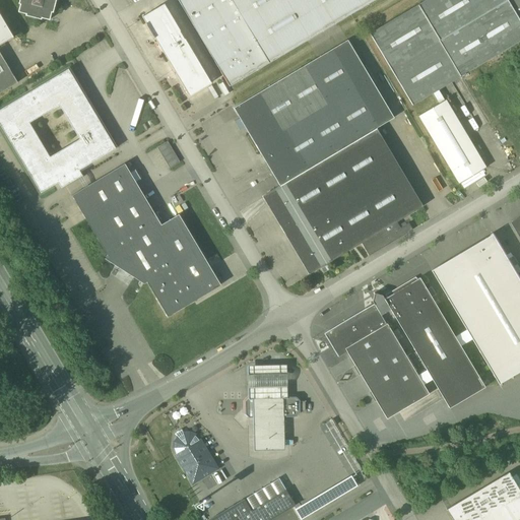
[(56,0),(20,0),(17,12),(51,21),(56,0)]
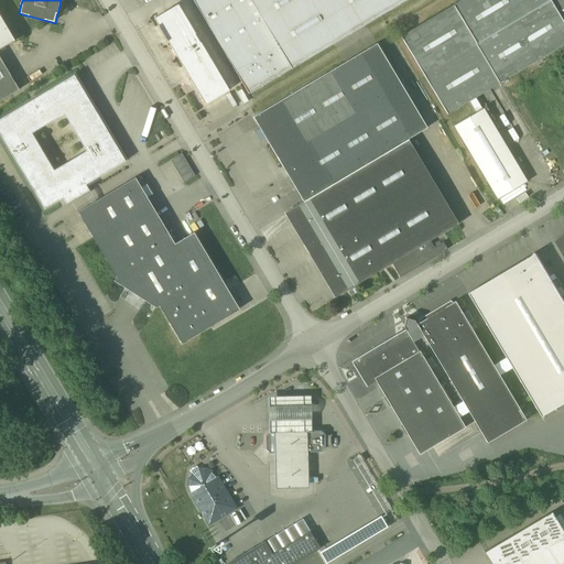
[(193,0),(249,94),(407,0),(193,0)]
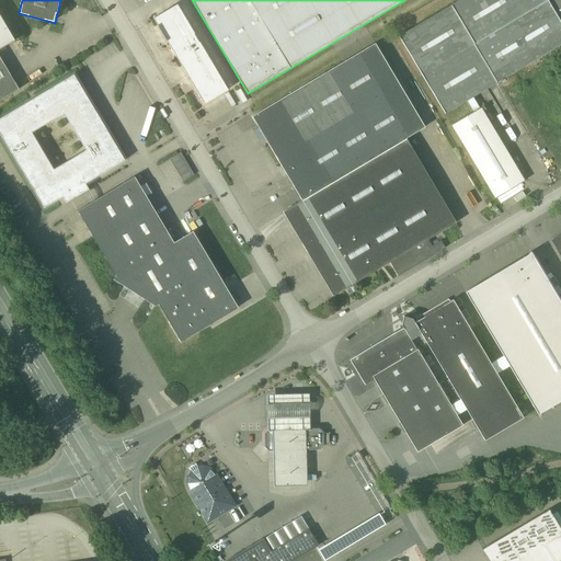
[(518,0),(460,0),(399,37),(445,114),(467,101),(472,98),(500,81),(500,82),(503,81),(503,79),(560,44),(560,23),(547,0),(526,12),(518,0)]
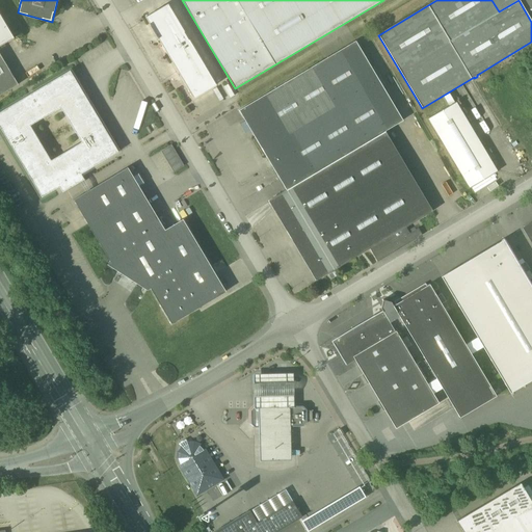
[(491,0),(499,11),(519,0),(491,0)]
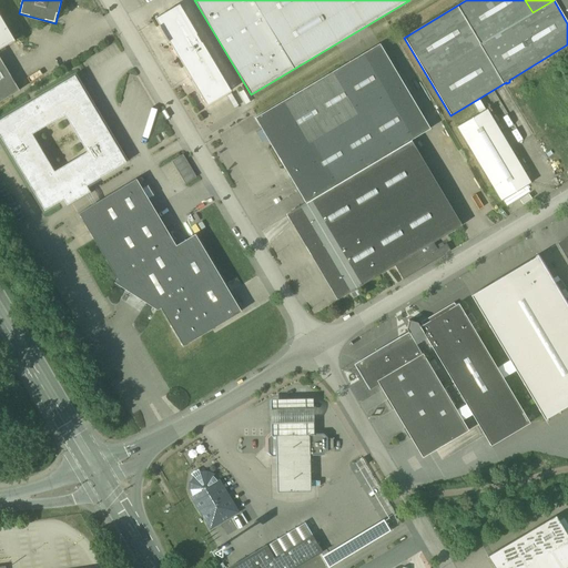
[(567,0),(554,0),(567,23),(567,0)]
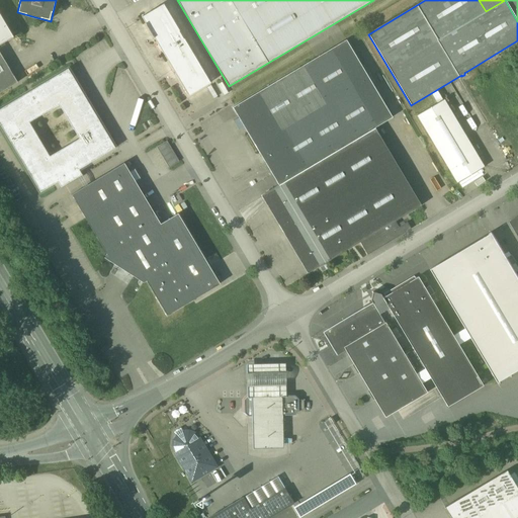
[(183,39),(179,31),(163,4),(142,17),(148,28),(158,44),(157,45),(156,46),(160,53),(161,53),(162,52),(188,96),(210,83),(184,38),(183,39)]
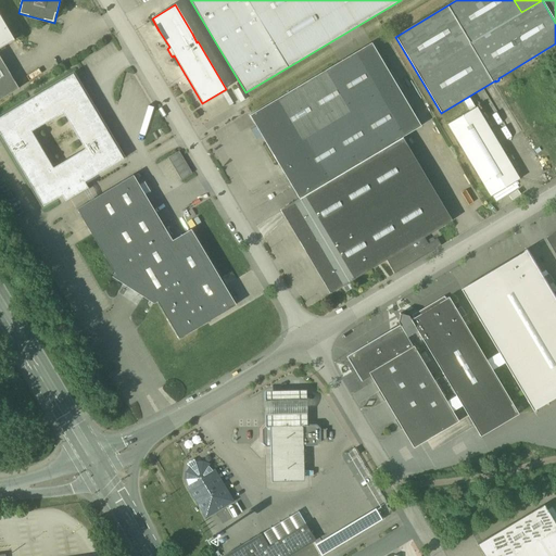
[(0,15),(0,48),(14,40),(12,35),(0,15)]
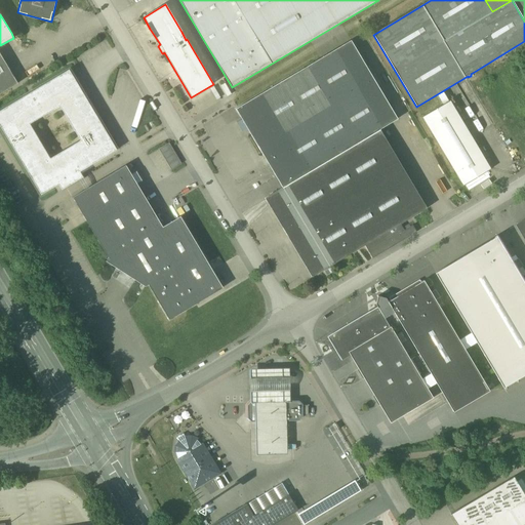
[(351,41),(236,110),(283,188),(265,199),(266,199),(380,129),(398,119),(351,41)]
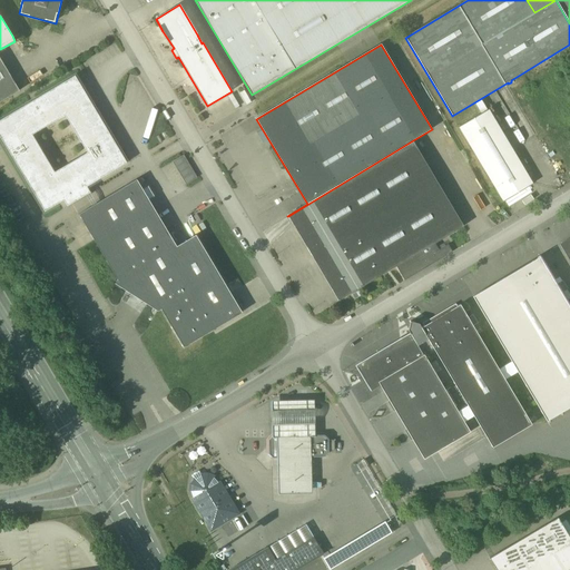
[(0,58),(0,102),(19,91),(0,58)]
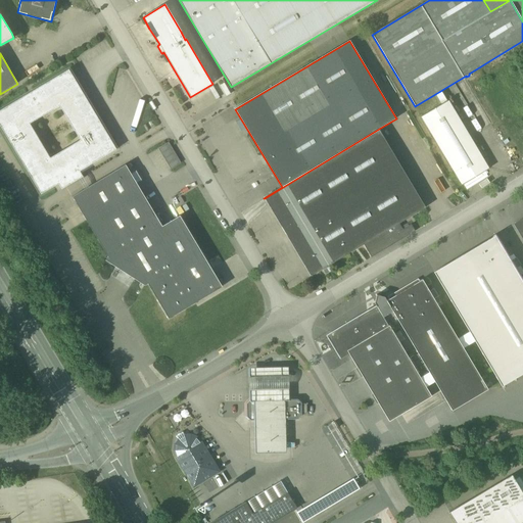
[(79,172),(116,149),(68,69),(0,109),(0,126),(40,195),(58,184),(61,189),(82,177),(79,172)]
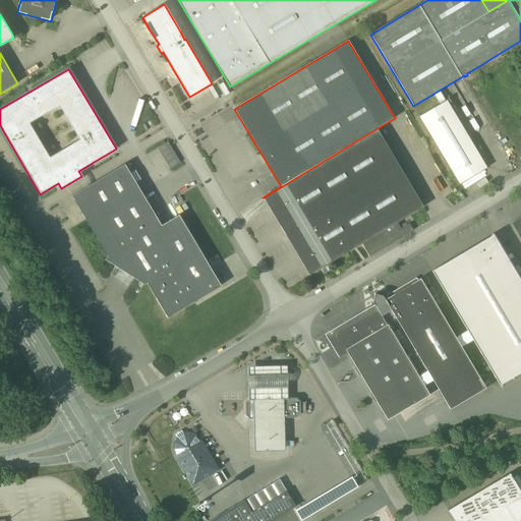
[(446,101),(439,91),(433,94),(440,104),(446,101)]
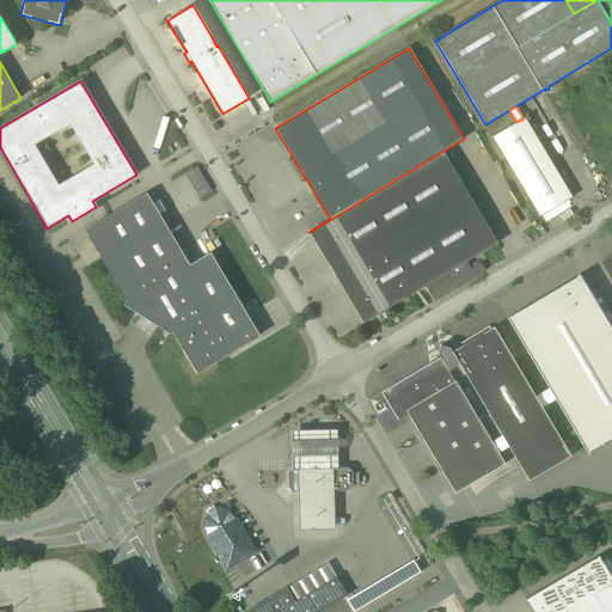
[(571,197),(537,139),(524,118),(516,122),(493,136),(540,216),(571,197)]
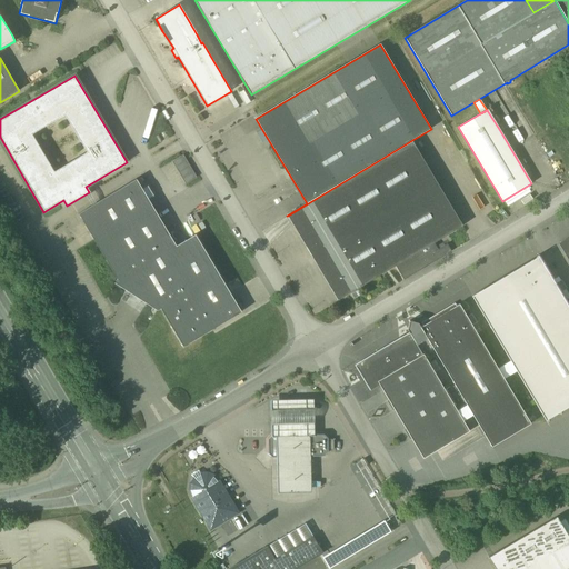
[(412,140),(288,216),(338,300),(373,279),(396,266),(435,243),(462,226),(412,140)]
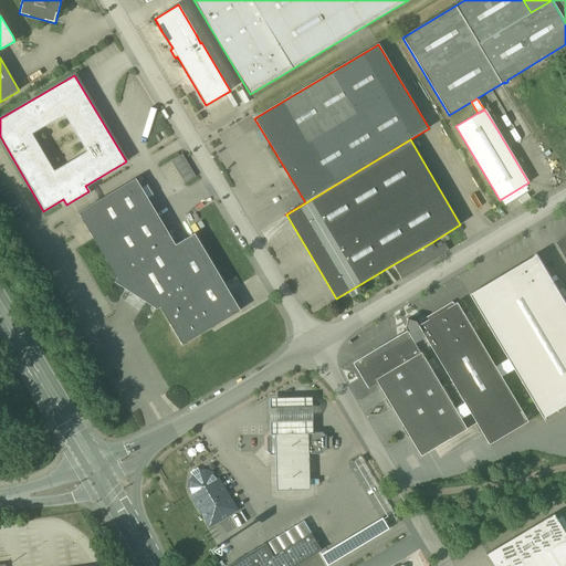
[(195,175),(182,154),(171,160),(185,184),(196,177),(195,175)]
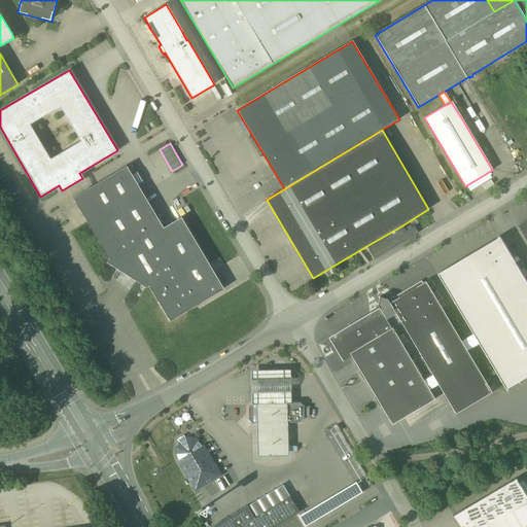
[(73,199),(109,260),(106,262),(146,287),(149,286),(170,321),(197,305),(223,289),(181,217),(164,229),(127,167),(73,199)]
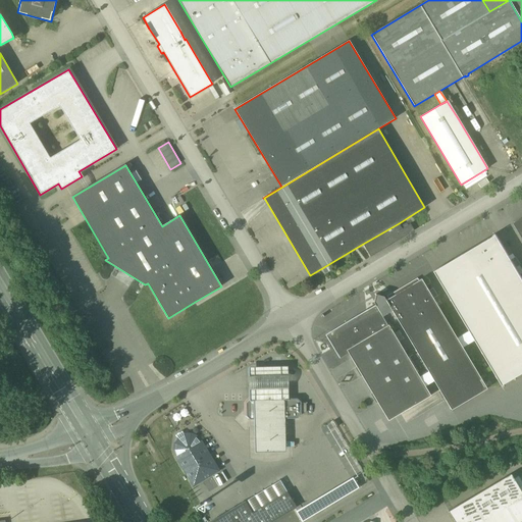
[(399,223),(363,244),(370,257),(414,231),(410,224),(402,229),(399,223)]
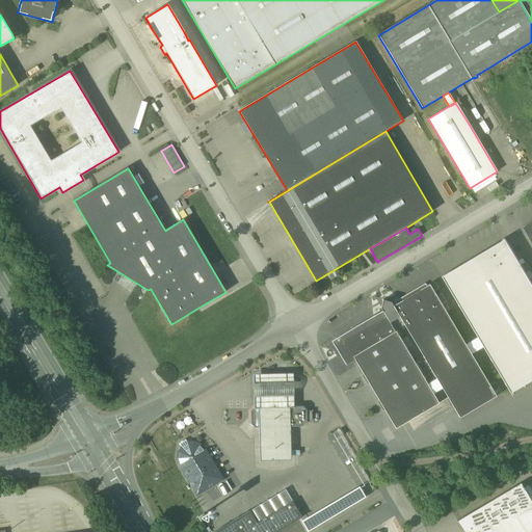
[(531,284),(505,239),(442,276),(510,393),(531,379),(531,284)]
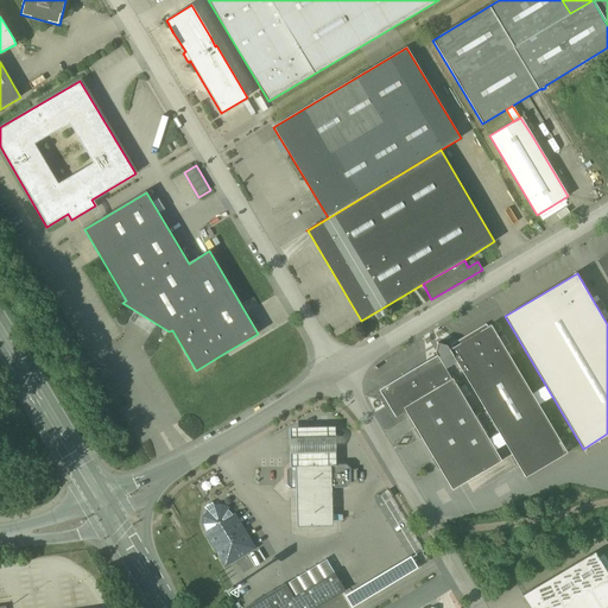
[(453,379),(489,441),(500,434),(525,477),(568,454),(491,325),(449,349),(448,346),(438,343),(436,353),(437,356),(438,356),(451,379),(453,379)]
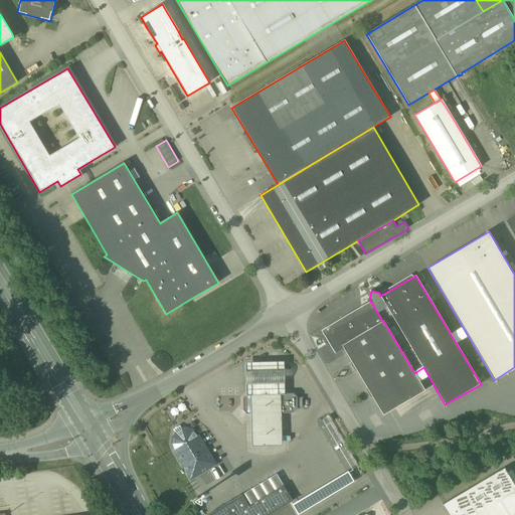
[(343,319),(327,328),(328,330),(327,334),(325,335),(335,353),(335,354),(344,349),(342,345),(382,321),(371,302),(370,302),(343,319)]
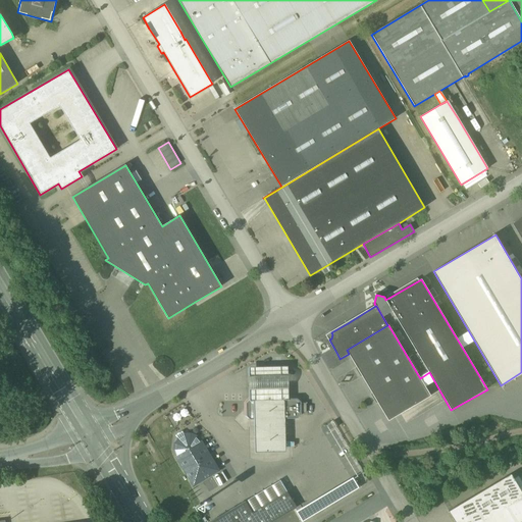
[(347,350),(349,354),(388,421),(430,396),(420,378),(388,325),(387,325),(347,350)]
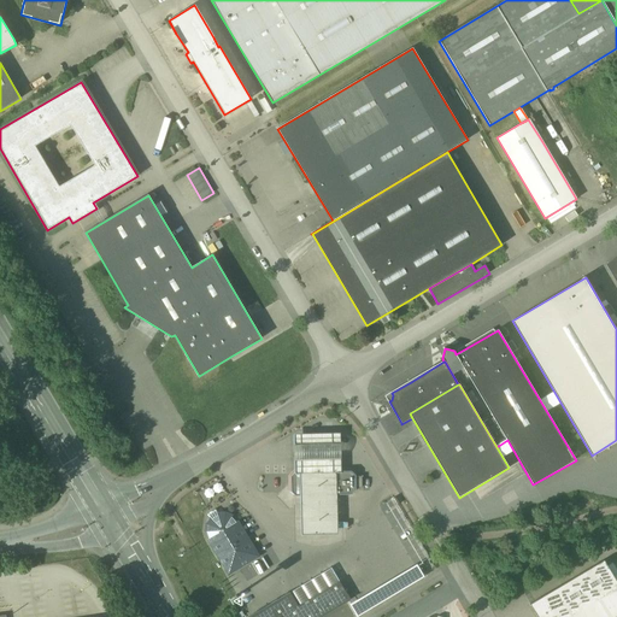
[(294,434),(295,474),(340,472),(340,434),(294,434)]
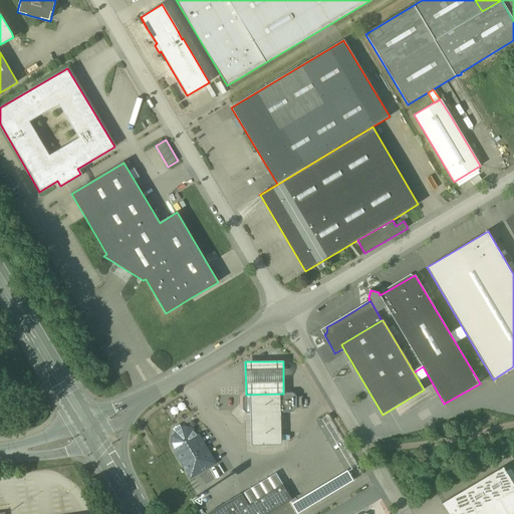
[(283,394),(246,395),(243,398),(243,410),(246,413),(250,413),(280,412),(292,412),(295,409),(295,396),(292,393),(283,394)]
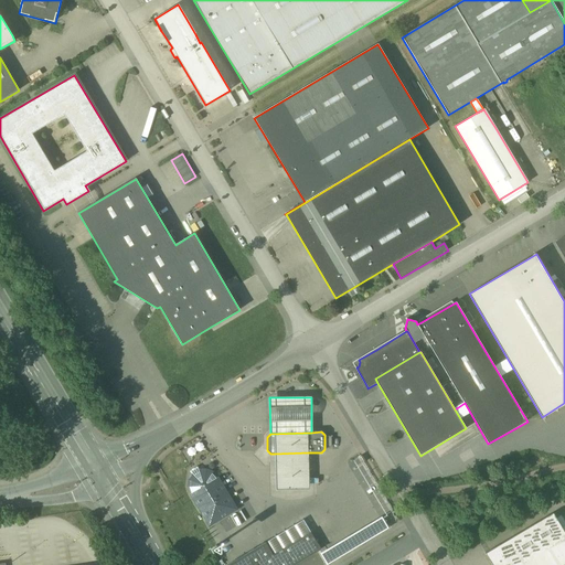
[(308,452),(275,454),(276,490),(309,489),(308,452)]
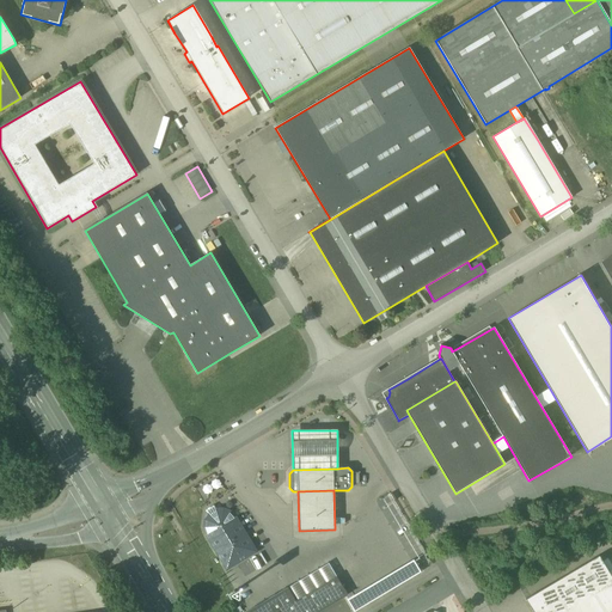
[(226,568),(255,551),(238,524),(233,516),(230,513),(222,510),(216,512),(215,507),(206,512),(209,515),(206,521),(206,526),(206,530),(207,534),(210,539),(210,540),(226,568)]
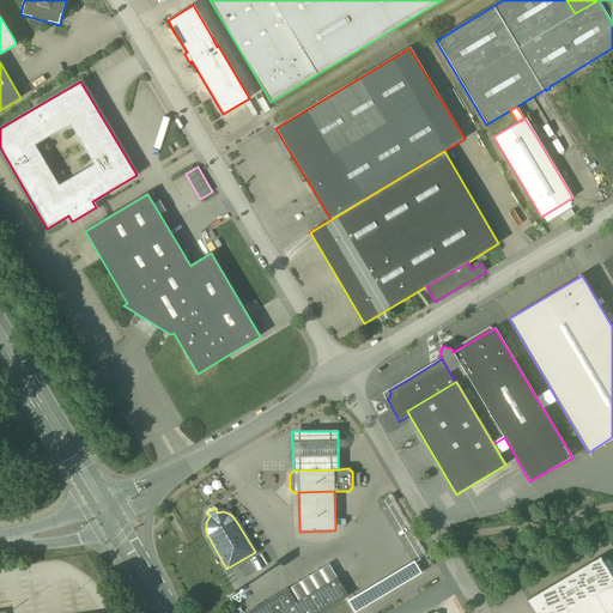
[(612,612),(612,580),(600,557),(527,601),(533,612),(612,612)]
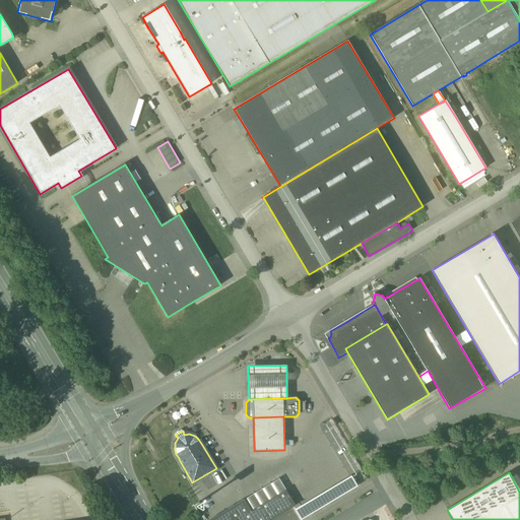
[(278,478),(244,500),(251,511),(285,490),(278,478)]
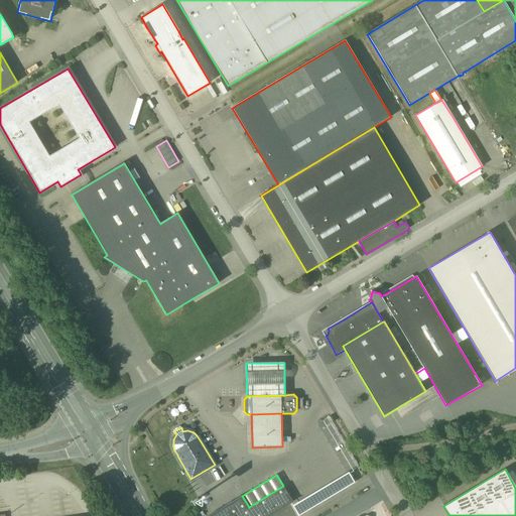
[(242,496),(209,515),(268,515),(291,503),(293,502),(288,494),(283,486),(249,507),(242,496)]
